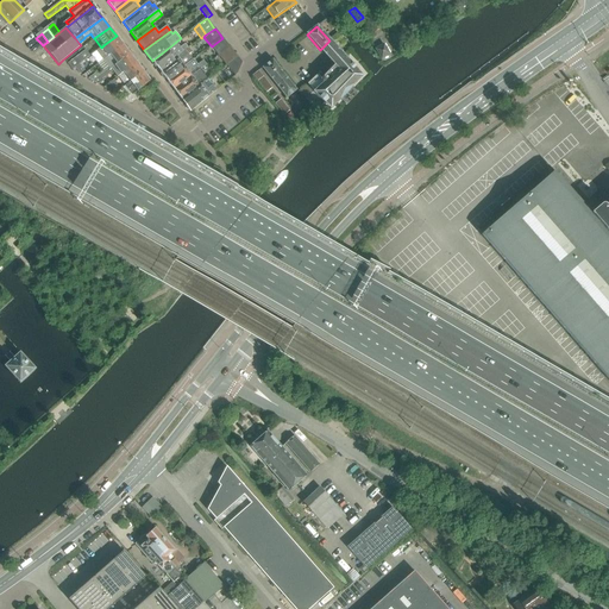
[(101,48),(92,55),(99,64),(102,61),(106,58),(123,45),(117,36),(104,45),(101,48)]
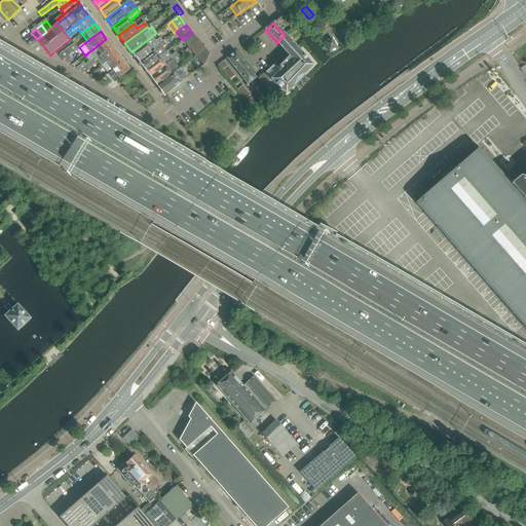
[(192,33),(183,40),(189,48),(198,40),(192,33)]
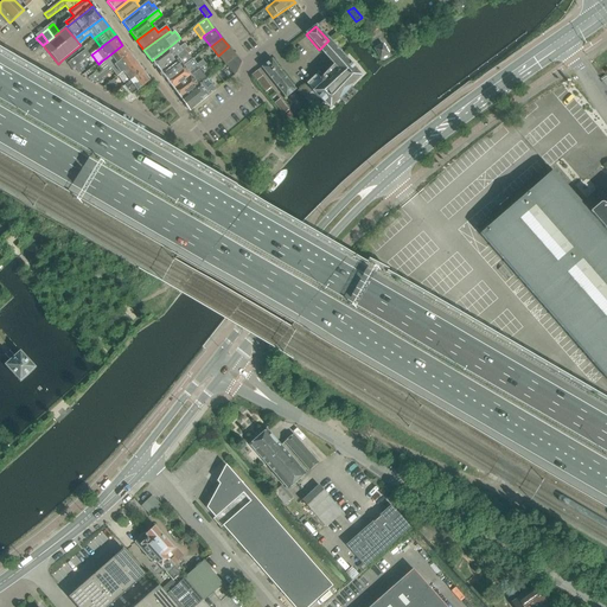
[(334,65),(344,57),(328,40),(319,50),(334,65)]
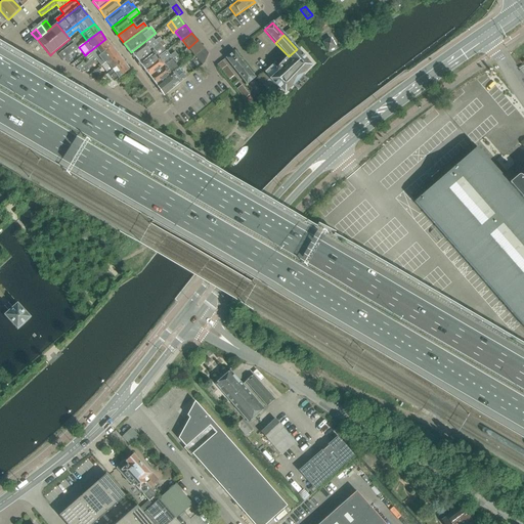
[(159,38),(155,40),(151,36),(150,37),(131,52),(137,60),(162,42),(159,38)]
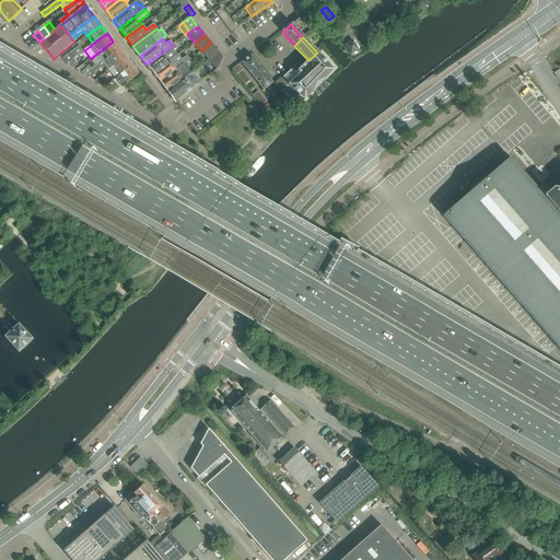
[(98,61),(91,68),(92,70),(102,63),(107,59),(119,50),(119,49),(113,42),(97,54),(94,56),(98,61)]
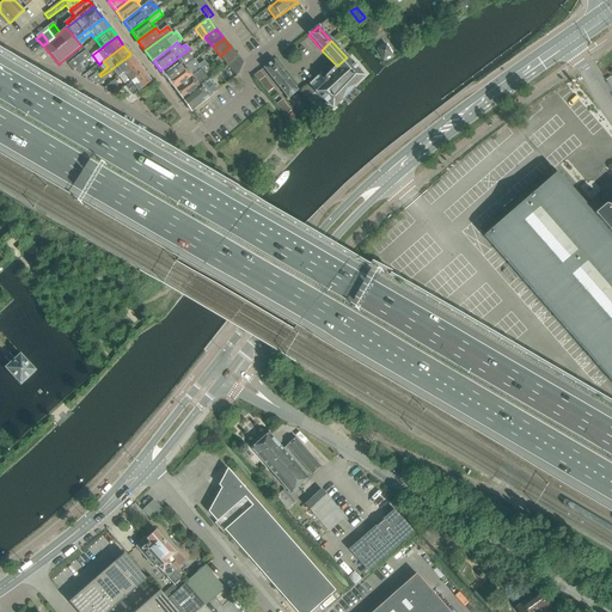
[(384,60),(392,55),(386,46),(378,50),(384,60)]
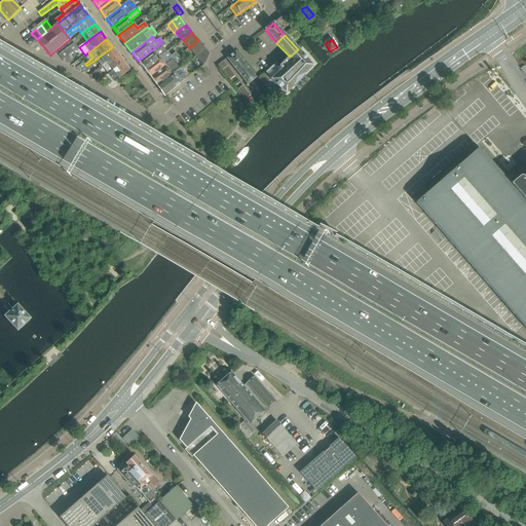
[(196,58),(205,49),(198,40),(189,48),(192,52),(196,58)]
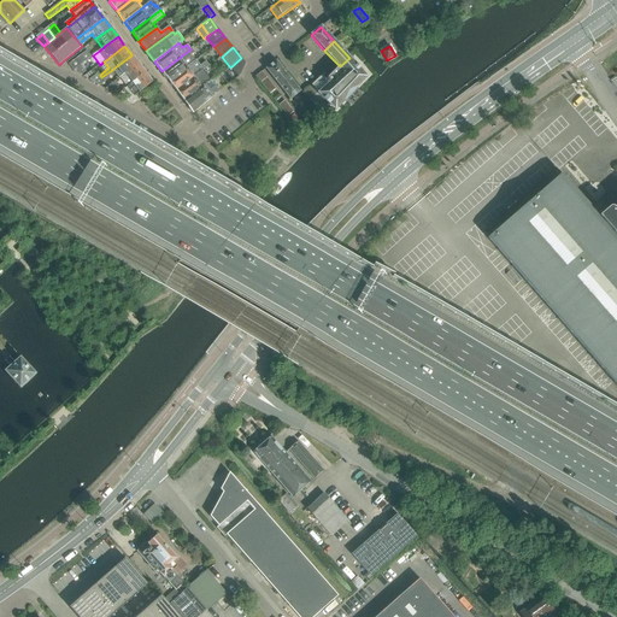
[(192,56),(195,53),(191,48),(191,50),(162,71),(169,81),(192,64),(195,60),(192,56)]
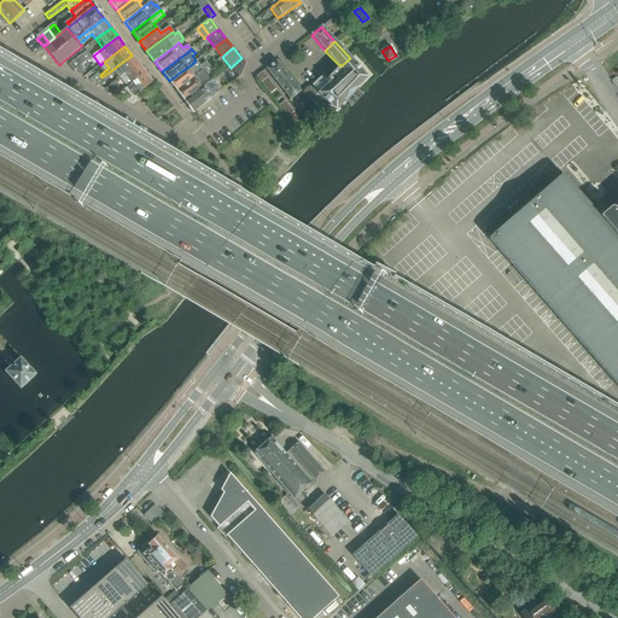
[(86,52),(69,65),(73,70),(75,69),(81,65),(87,60),(91,58),(86,52)]
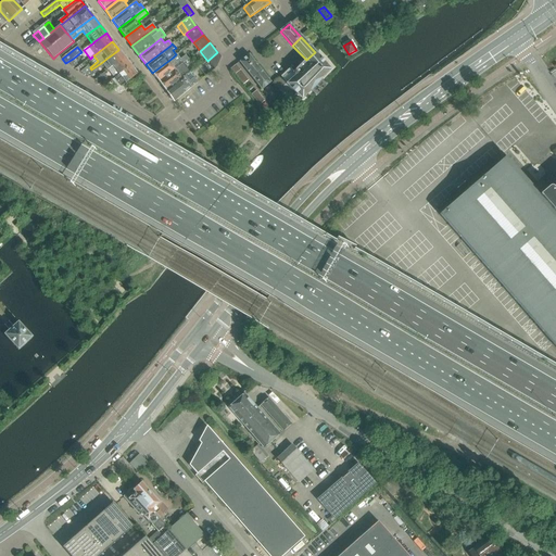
[(91,70),(85,75),(90,77),(95,74),(93,73),(103,65),(108,71),(109,70),(125,58),(118,50),(106,59),(101,63),(91,70)]
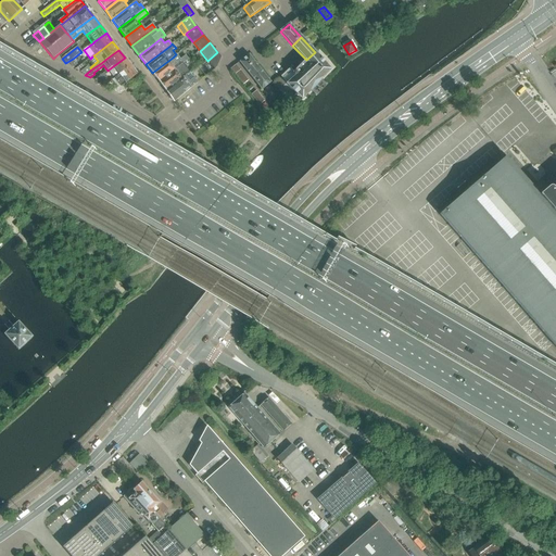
[(210,64),(220,55),(217,52),(207,61),(210,64)]
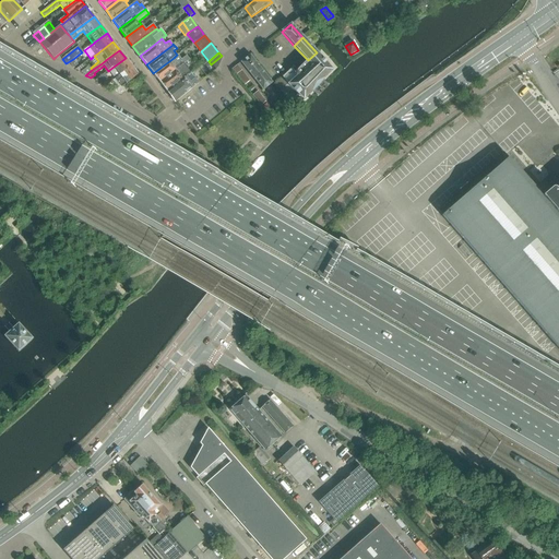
[(324,79),(333,70),(317,52),(308,60),(296,73),(292,69),(283,76),(289,84),(288,85),(298,94),(293,100),(299,106),(305,100),(312,92),(313,92),(324,80),(324,79)]
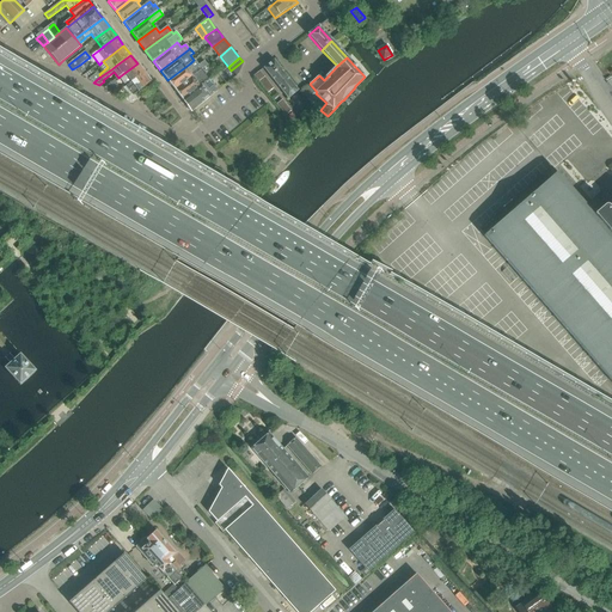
[(288,99),(299,91),(274,60),(263,68),(288,99)]
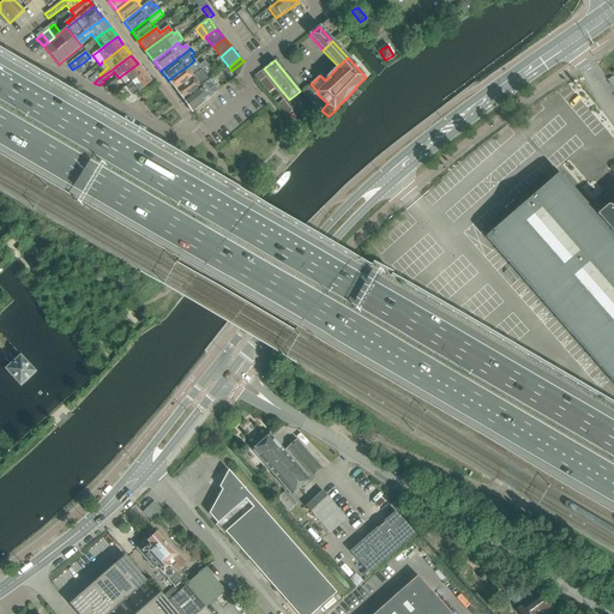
[(204,68),(209,65),(205,61),(194,68),(191,64),(168,80),(175,90),(202,70),(204,68)]
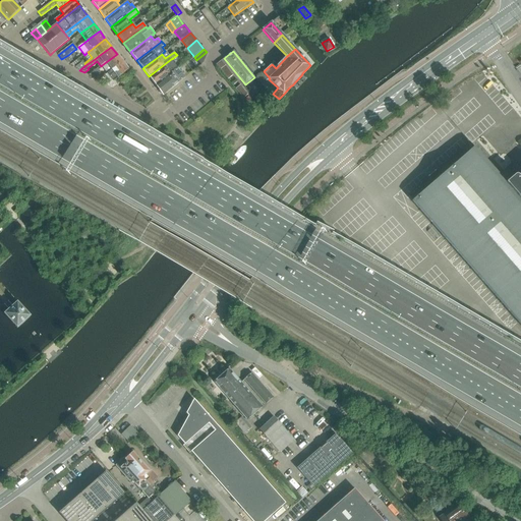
[(203,63),(208,53),(207,52),(196,60),(200,65),(203,63)]
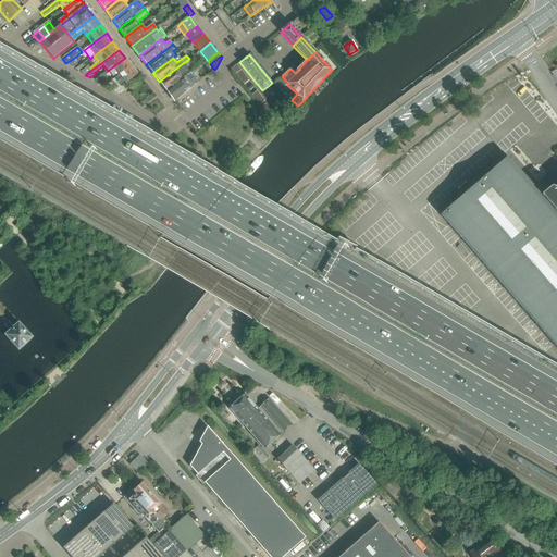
[(125,58),(109,70),(115,78),(115,79),(132,66),(125,58)]
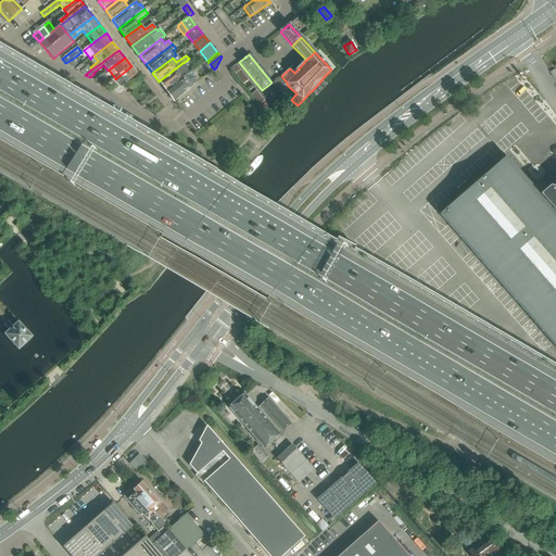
[(190,73),(182,63),(159,81),(166,91),(190,73)]
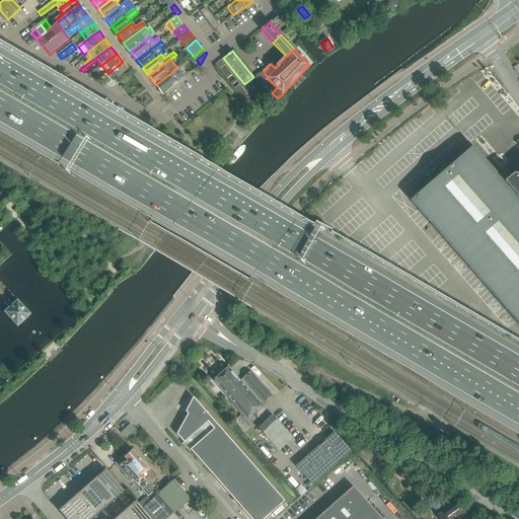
[(79,70),(85,65),(84,63),(82,62),(75,68),(79,70)]
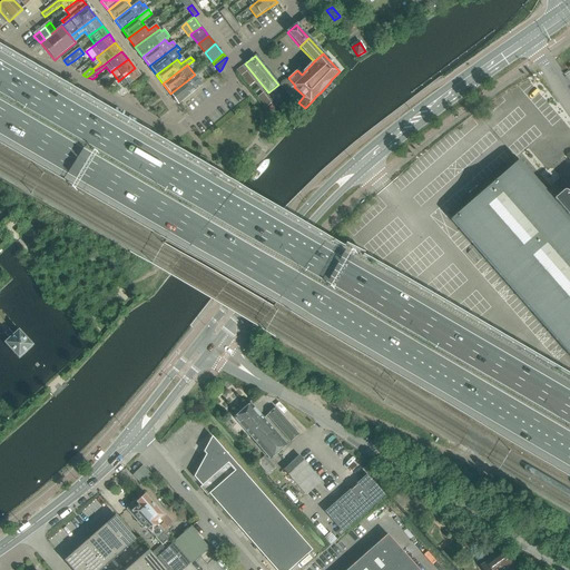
[(123,88),(116,94),(123,97),(129,92),(126,88),(141,77),(135,68),(118,81),(123,88)]
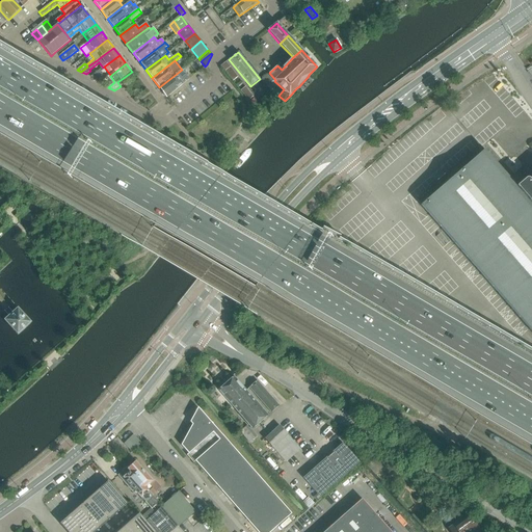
[(233,81),(238,77),(230,68),(224,71),(233,81)]
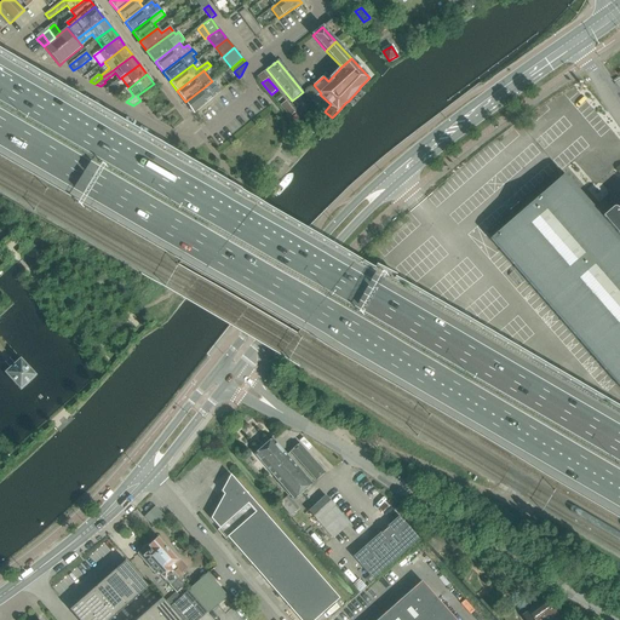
[(220,92),(216,87),(212,81),(185,102),(194,114),(220,92)]
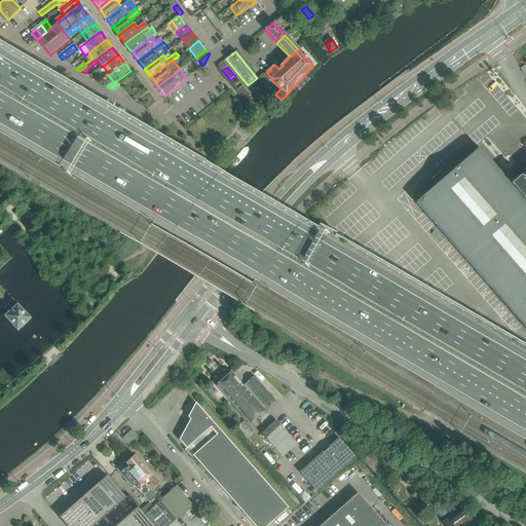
[(96,72),(89,76),(95,78),(101,74),(98,70),(96,72)]
